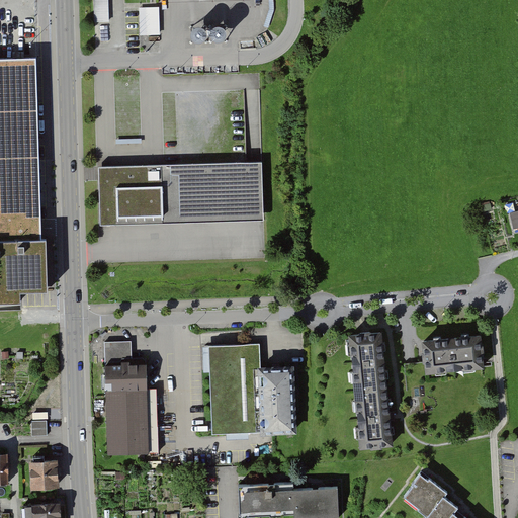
[(108,0),(94,0),(95,21),(109,21),(108,0)]
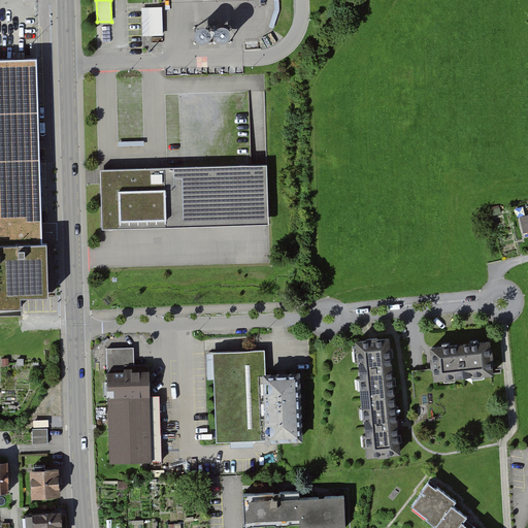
[(162,6),(141,7),(142,35),(163,35),(162,6)]
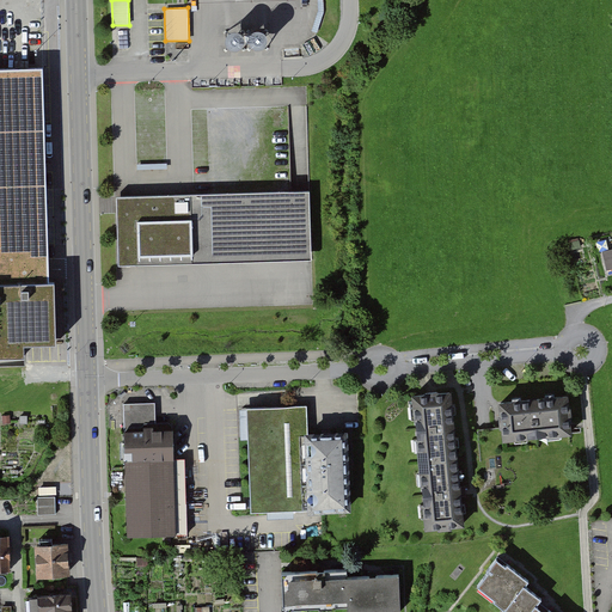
[(269,41),(269,37),(268,35),(265,32),(262,30),(259,30),(256,30),(252,32),(250,35),(249,37),(249,41),(249,44),(251,47),(254,49),(257,50),(261,50),(264,49),(267,47),(268,44),(269,41)]
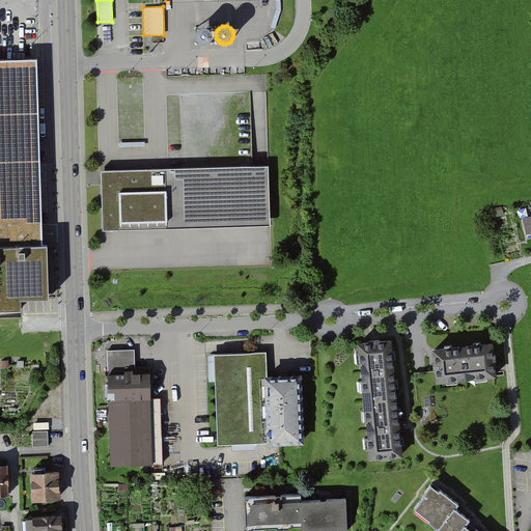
[(213,36),(213,33),(212,31),(210,29),(206,27),(204,27),(201,27),(198,28),(196,31),(195,33),(195,36),(195,39),(197,42),(199,44),(202,45),(205,45),(208,44),(211,42),(212,39),(213,36)]
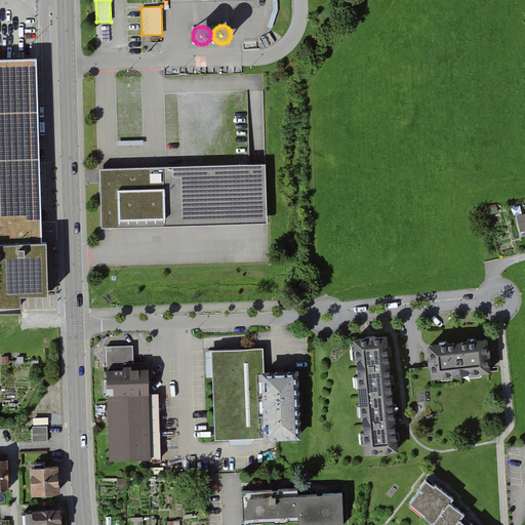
[(36,56),(0,57),(0,223),(41,221),(36,56)]
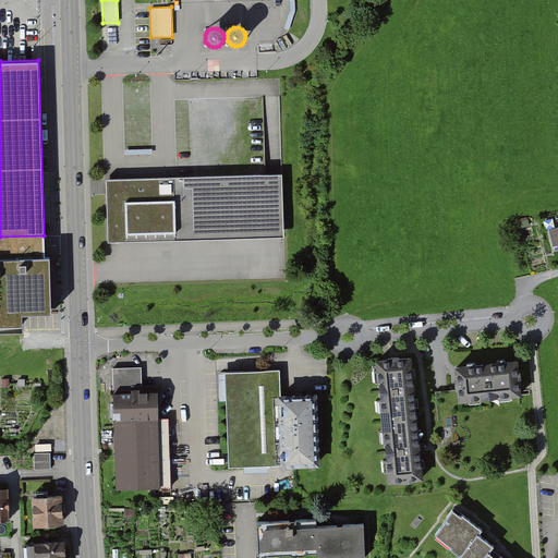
[(282,174),(106,180),(108,242),(284,237),(282,174)]
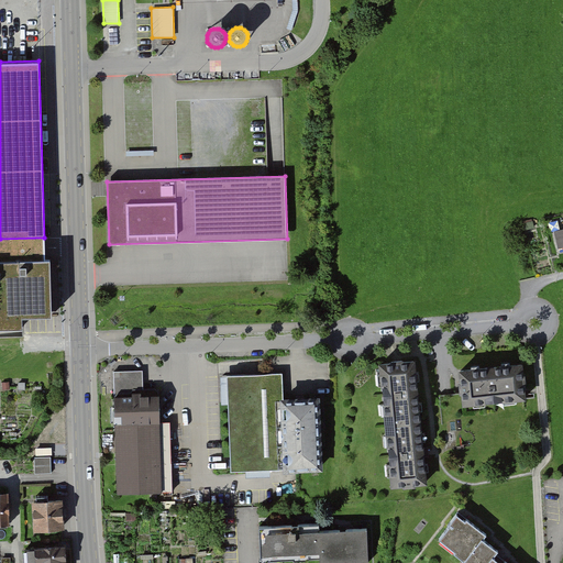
[(562,227),(551,230),(556,254),(562,252),(562,227)]
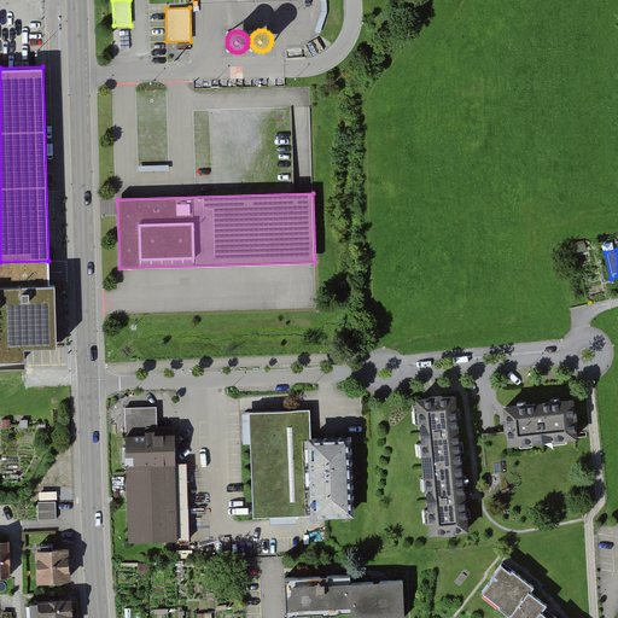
[(56,279),(0,281),(0,359),(27,359),(25,349),(58,348),(56,279)]
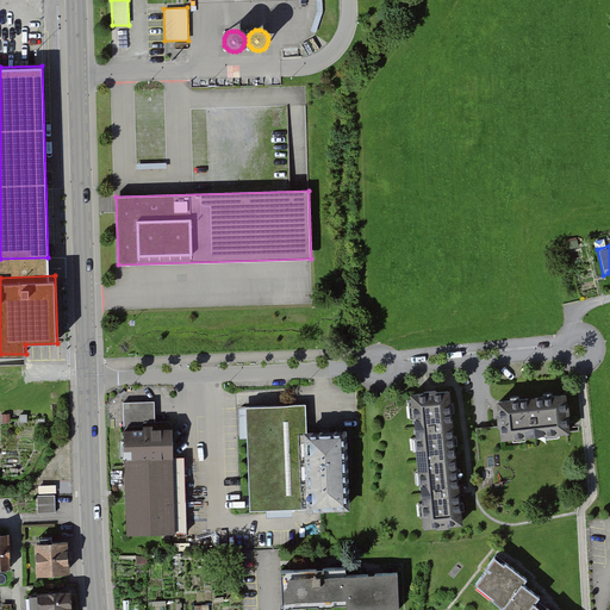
[(452,386),(406,391),(421,528),(466,523),(452,386)]
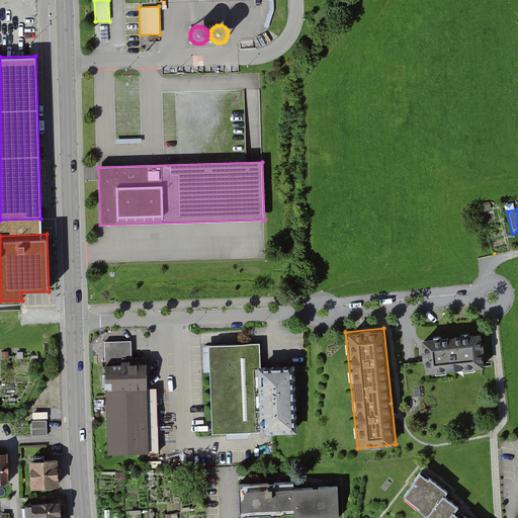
[(483,331),(422,338),(425,373),(486,366),(483,331)]
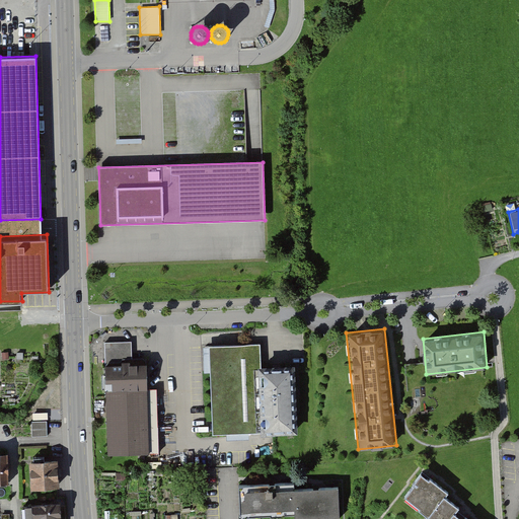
[(133,341),(104,342),(108,457),(153,456),(150,357),(134,357),(133,341)]
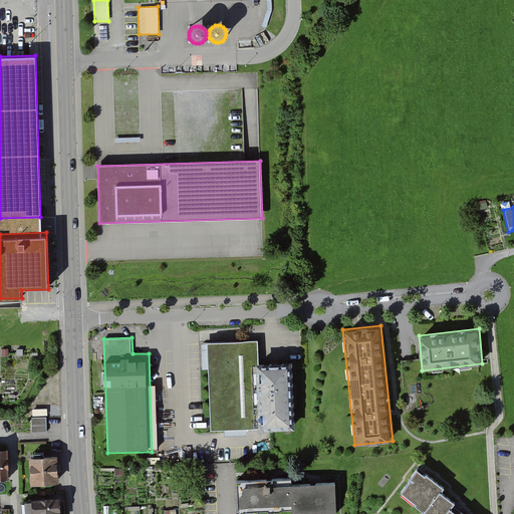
[(261,337),(204,340),(208,431),(296,428),(294,361),(262,362),(261,337)]
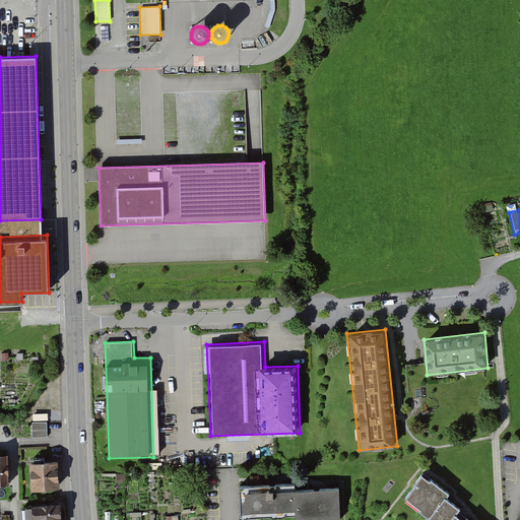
[(46,420),(30,421),(30,436),(47,436),(46,420)]
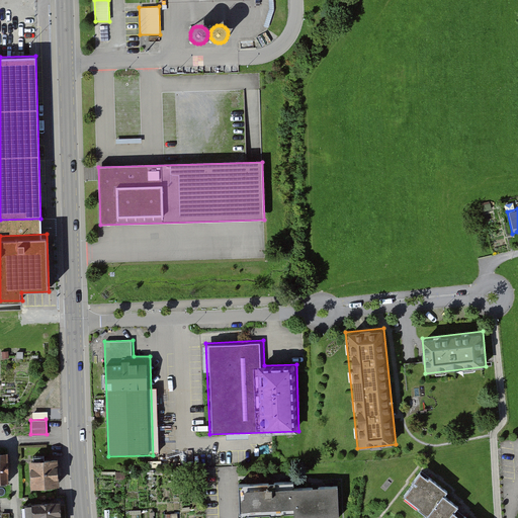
[(53,459),(23,460),(25,489),(55,487),(53,459)]
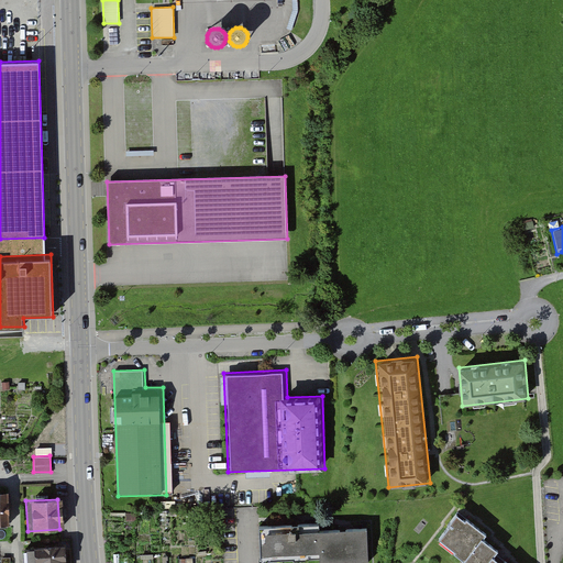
[(486,531),(457,510),(437,537),(470,562),(467,562),(497,562),(492,559),(497,551),(481,539),(486,531)]
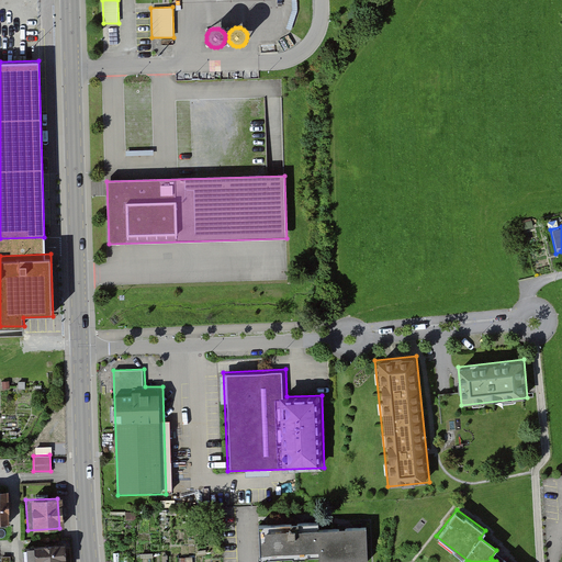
[(368,561),(367,526),(256,531),(257,558),(314,554),(314,561),(368,561)]
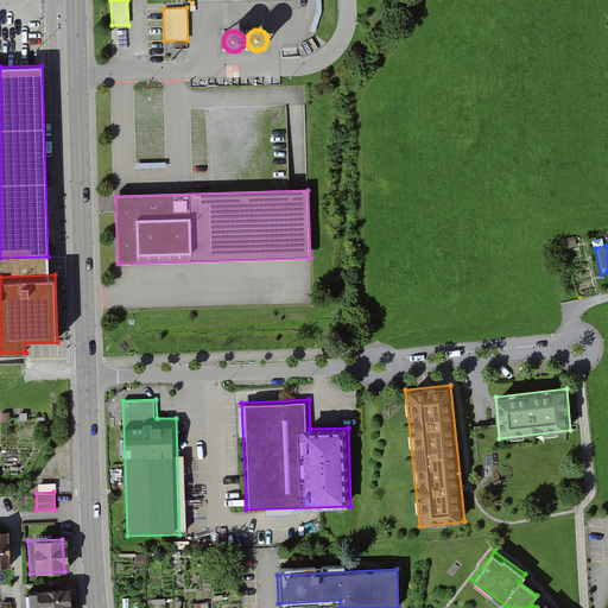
[(70,607),(70,591),(37,594),(37,607),(70,607)]
